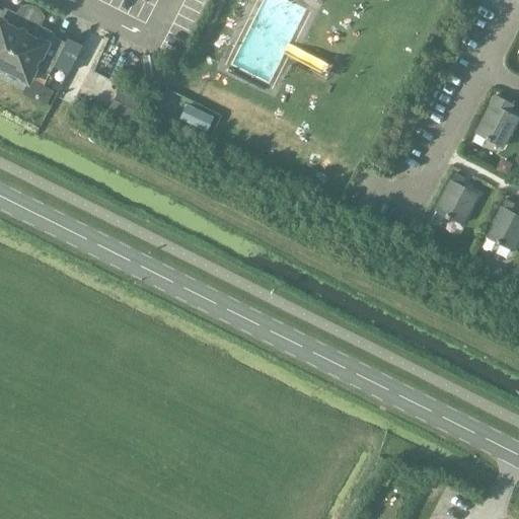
[(0,67),(3,69),(32,10),(29,8),(27,8),(25,7),(21,7),(17,14),(4,8),(2,11),(0,9),(0,67)]
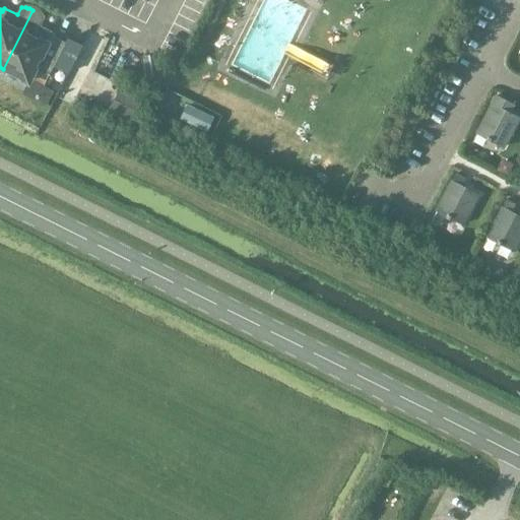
[(36,11),(33,10),(3,69),(27,81),(36,66),(45,70),(48,64),(53,66),(65,43),(51,36),(52,31),(39,25),(43,17),(40,14),(39,13),(36,11)]
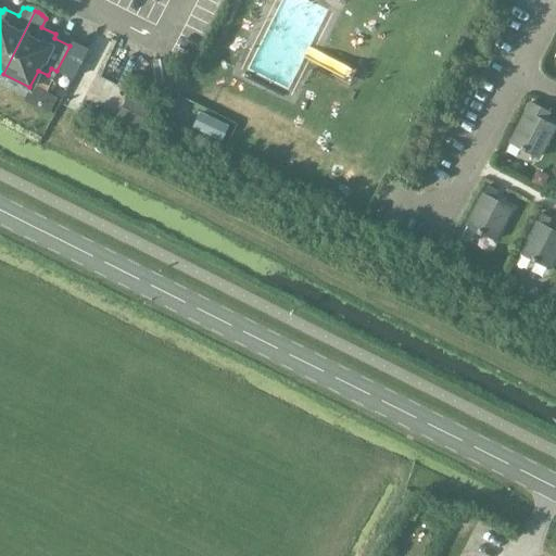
[(127,97),(121,109),(146,121),(151,109),(127,97)]
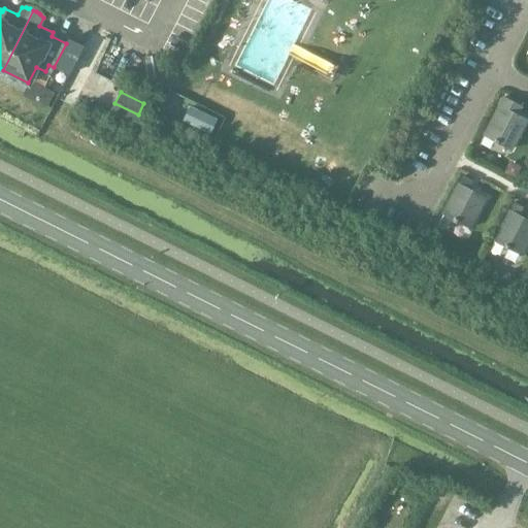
[(499,104),(483,136),(512,151),(527,120),(509,109),(514,102),(504,97),(500,104),(499,104)]
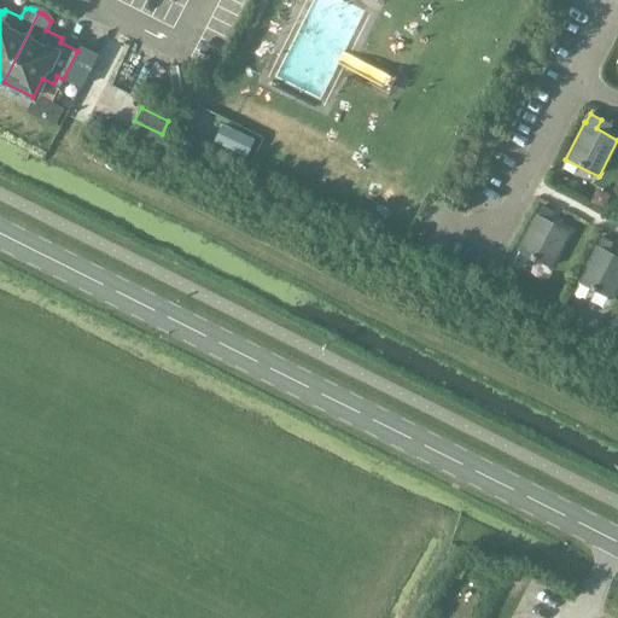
[(541,205),(518,250),(549,267),(567,232),(547,221),(552,211),(541,205)]
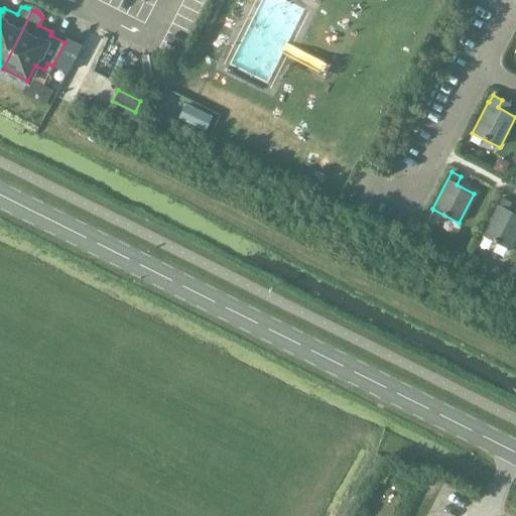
[(499,206),(483,237),(509,250),(515,236),(515,215),(508,211),(512,203),(502,198),(498,206),(499,206)]
